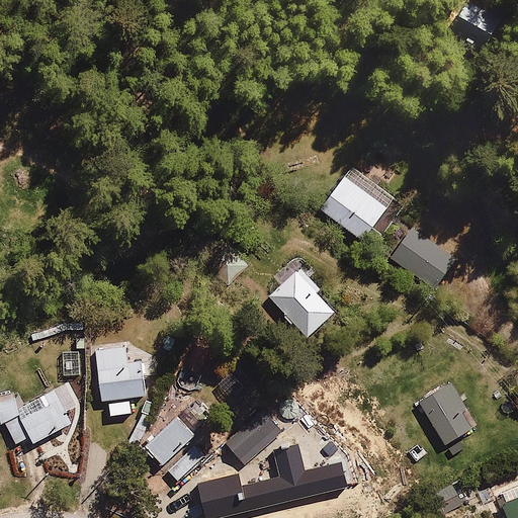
[(514,12),(494,0),(469,0),(459,18),(497,41),(514,12)]
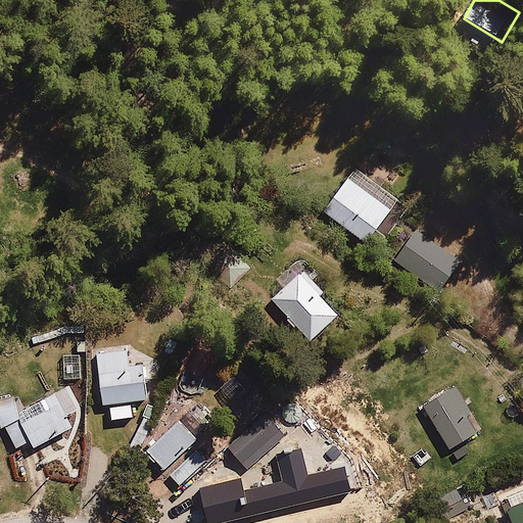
[(393,211),(348,176),(322,208),(367,245),(393,211)]
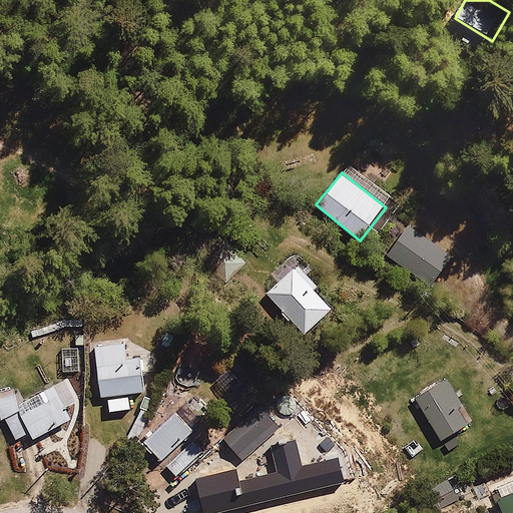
[(451,259),(403,226),(383,255),(431,288),(451,259)]
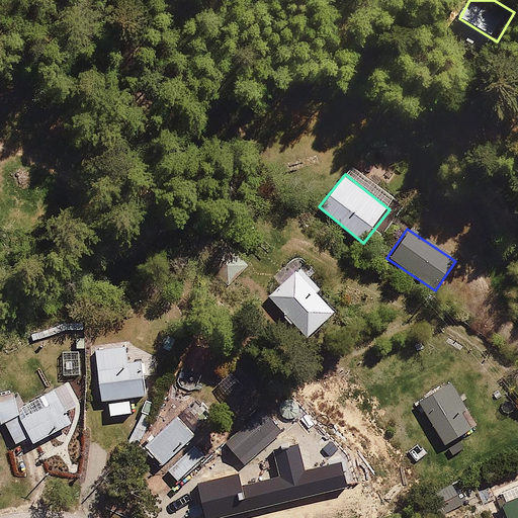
[(293,324),(308,339),(336,313),(319,294),(322,291),(305,273),(316,263),(301,248),(273,273),(282,282),(269,295),(285,313),(281,317),(290,326),(293,324)]
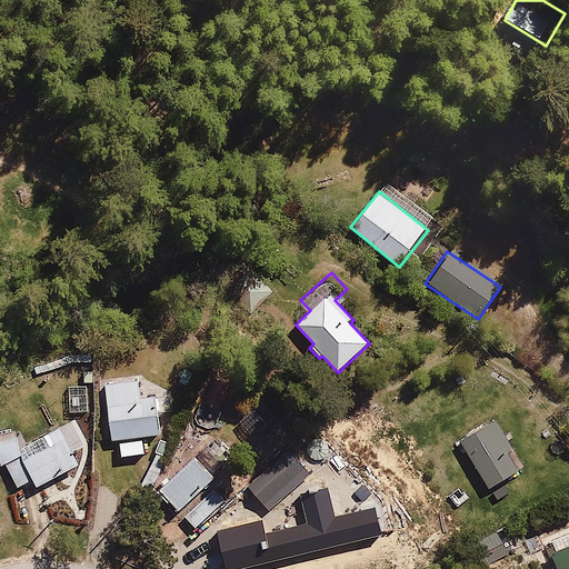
[(160,396),(143,378),(107,380),(111,441),(163,438),(160,396)]
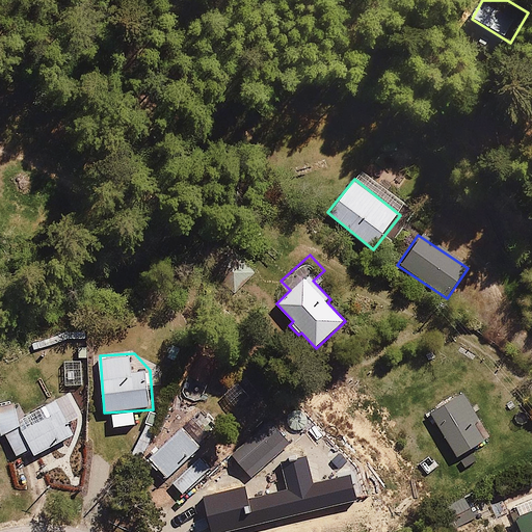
[(36,455),(76,435),(69,421),(81,416),(69,390),(0,422),(0,426),(15,456),(33,448),(36,455)]
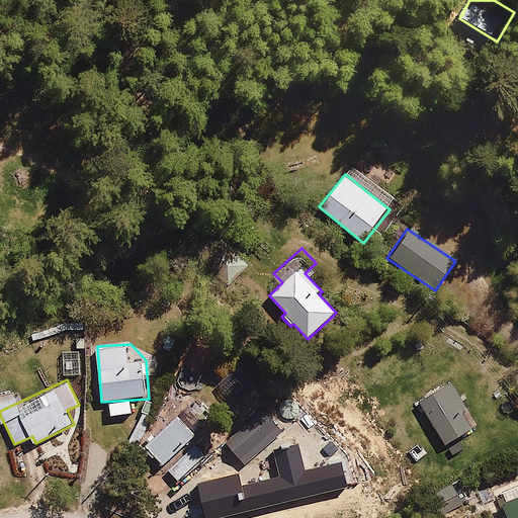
[(455,381),(421,402),(445,444),(480,425),(455,381)]
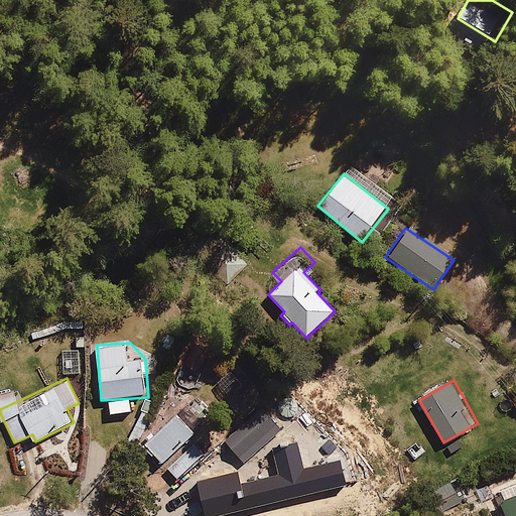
[(213,444),(170,409),(139,446),(181,482),(213,444)]
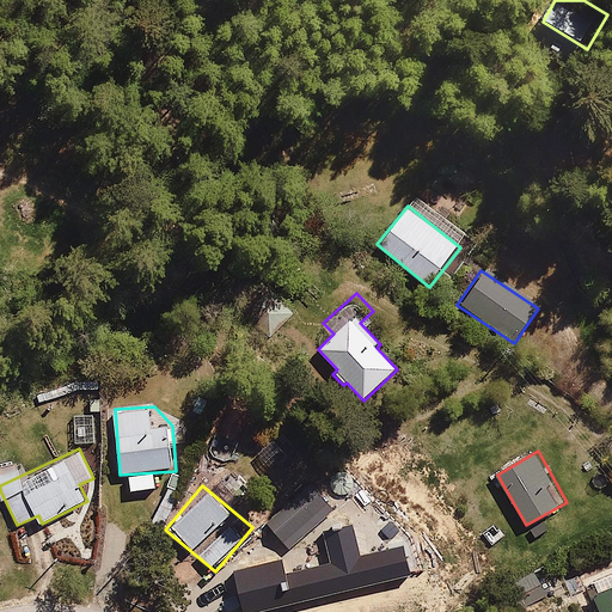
[(336,513),(313,488),(269,527),(291,554),(336,513)]
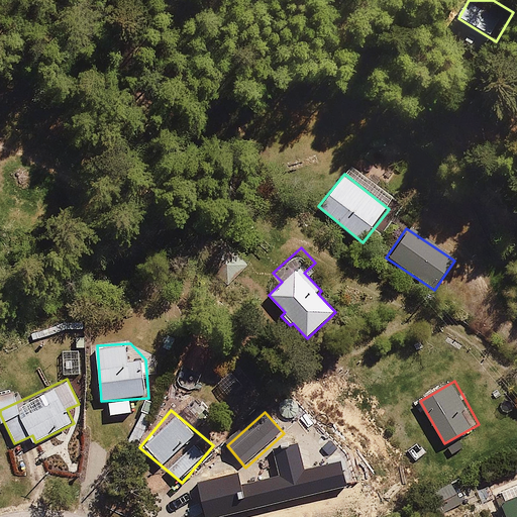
[(237,473),(196,483),(204,516),(219,516),(346,486),(340,462),(304,470),(298,442),(273,449),(278,477),(240,485),(237,473)]
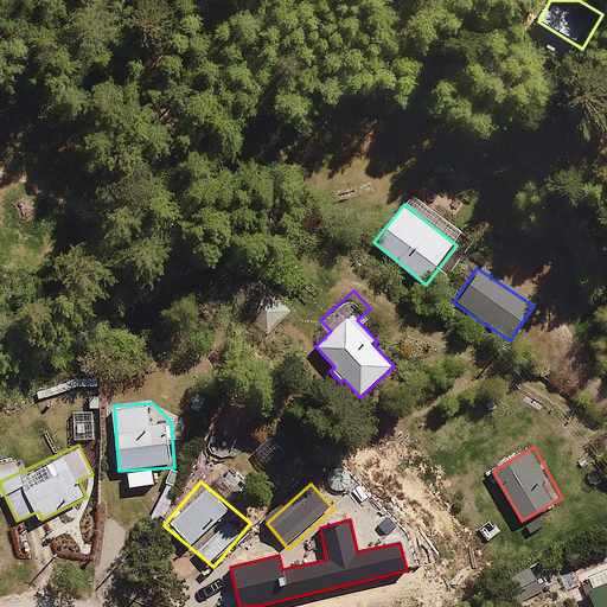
[(606,606),(606,586),(590,594),(595,606),(606,606)]
